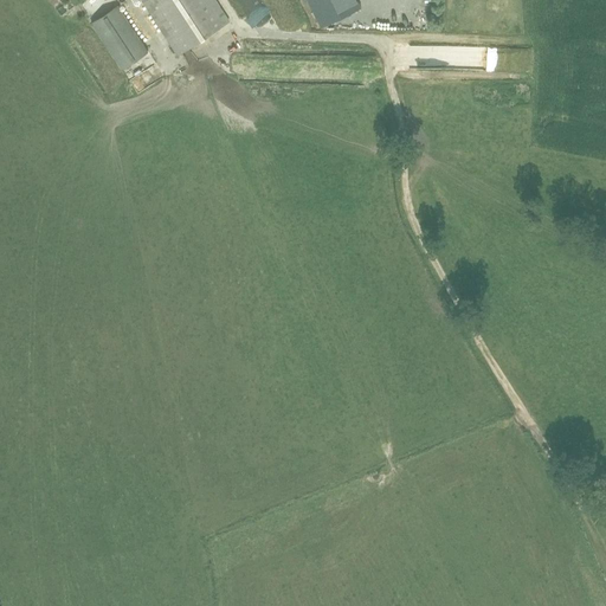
[(50,0),(60,15),(75,6),(70,0),(50,0)]
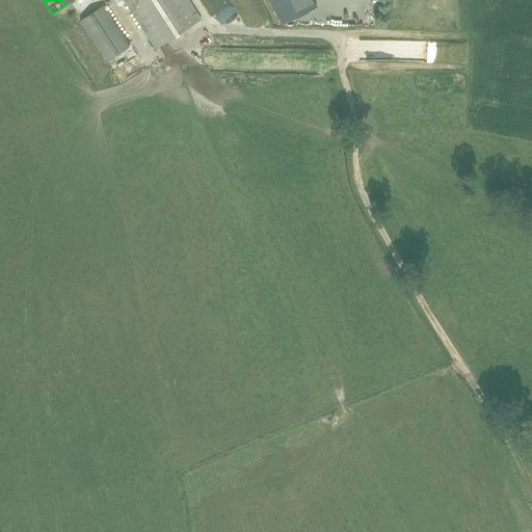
[(125,0),(156,47),(201,18),(188,0),(125,0)]
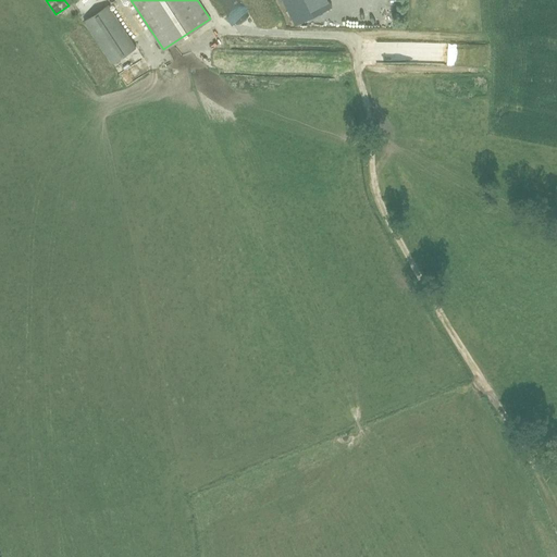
[(248,0),(252,11),(268,4),(265,0),(248,0)]
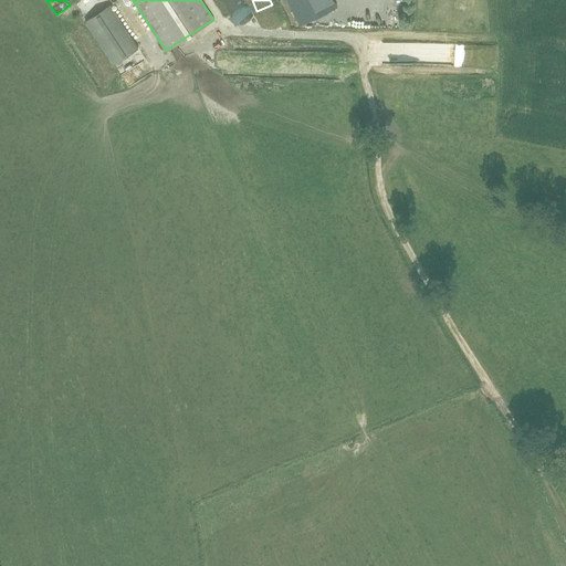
[(333,0),(287,0),(301,25),(337,8),(333,0)]
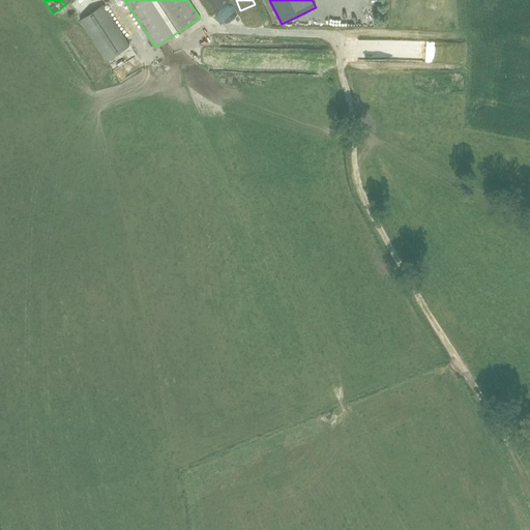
[(107,60),(129,45),(102,4),(80,20),(107,60)]
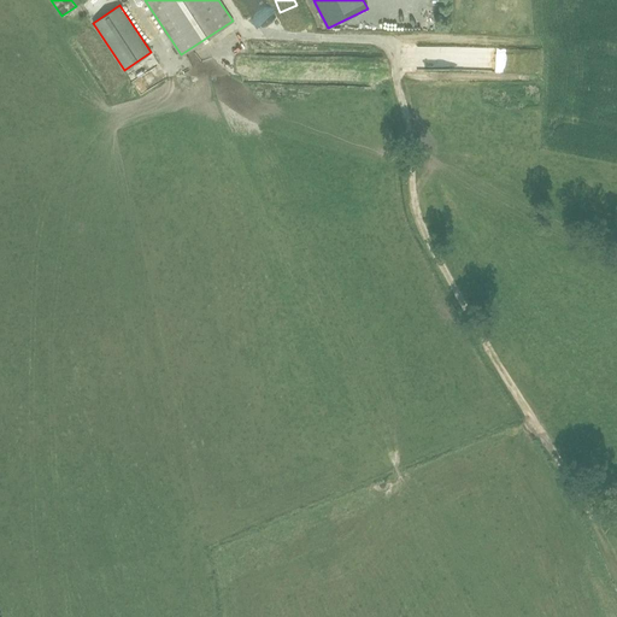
[(137,70),(130,75),(134,81),(141,76),(137,70)]
